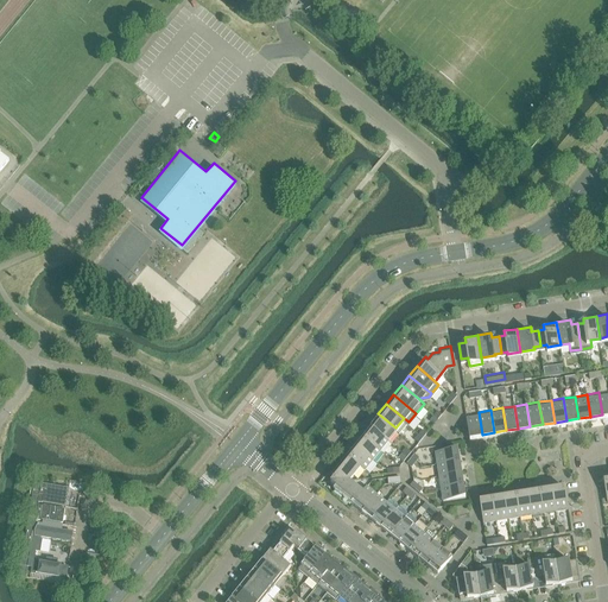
[(482,435),(479,412),(467,413),(470,436),(482,435)]
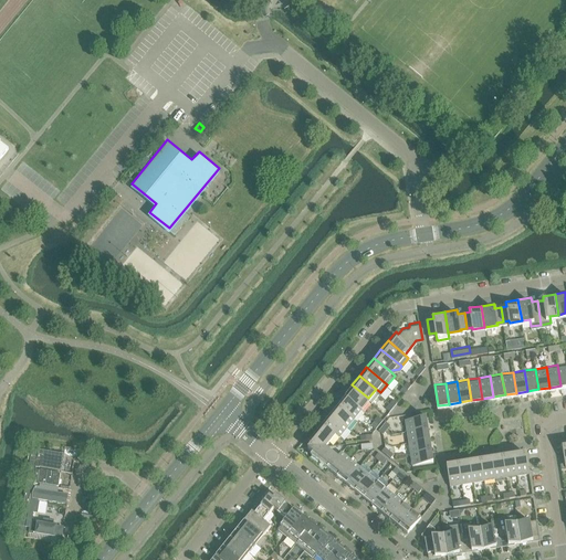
[(368,398),(352,384),(345,393),(362,407),(368,398)]
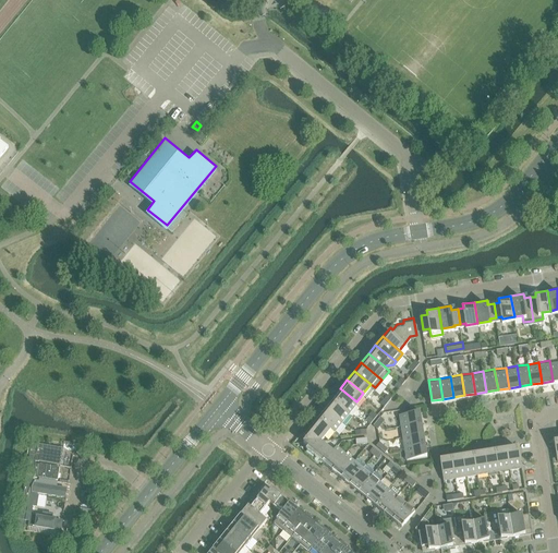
[(356,401),(340,388),(334,397),(350,410),(356,401)]
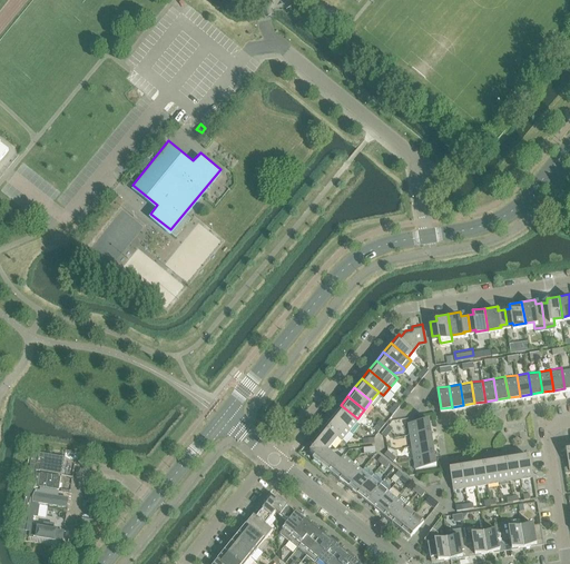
[(357,418),(341,405),(333,414),(350,427),(357,418)]
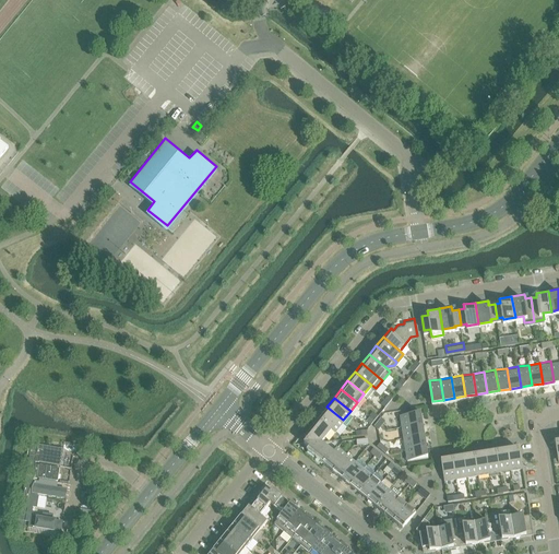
[(343,420),(326,407),(319,415),(331,425),(335,428),(343,420)]
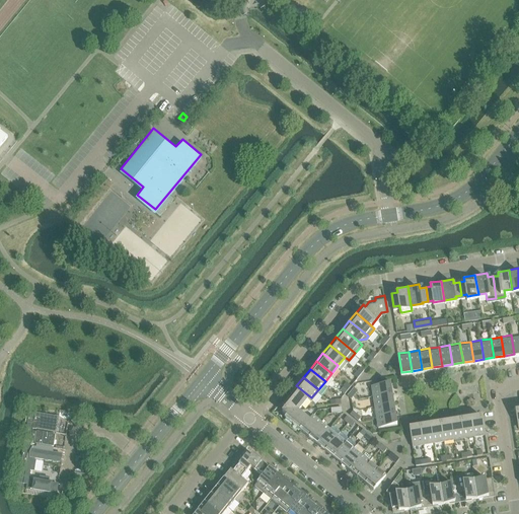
[(392,389),(390,379),(371,382),(373,392),(392,389)]
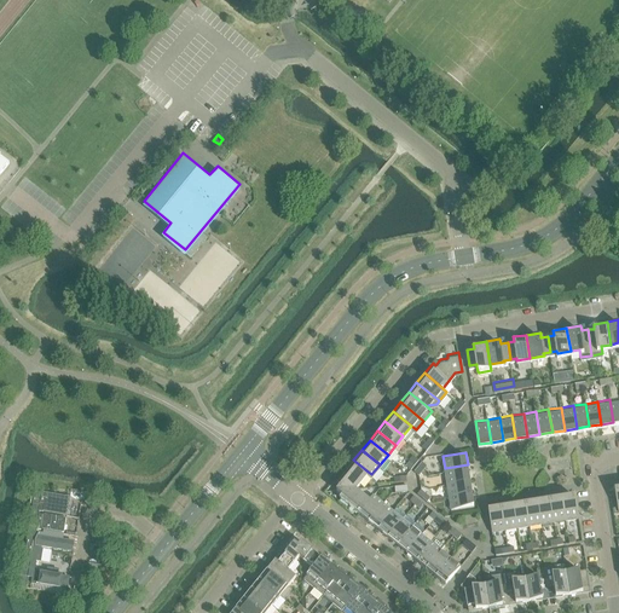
[(356,485),(366,470),(353,460),(337,479),(341,481),(336,486),(356,485)]
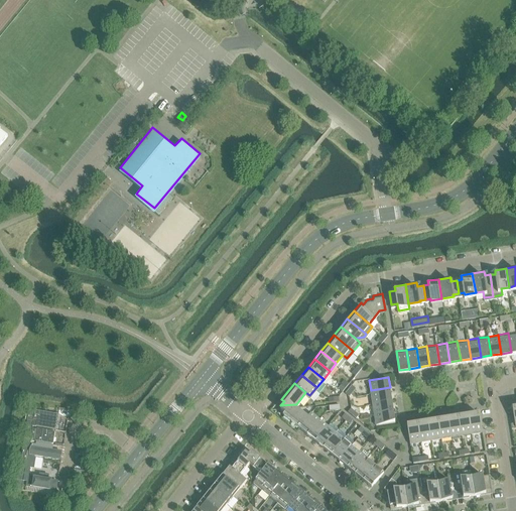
[(392,397),(390,387),(371,390),(373,400),(392,397)]
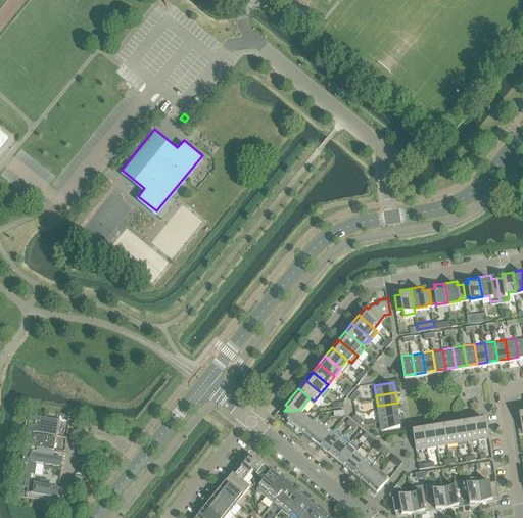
[(398,414),(397,403),(378,406),(379,417),(398,414)]
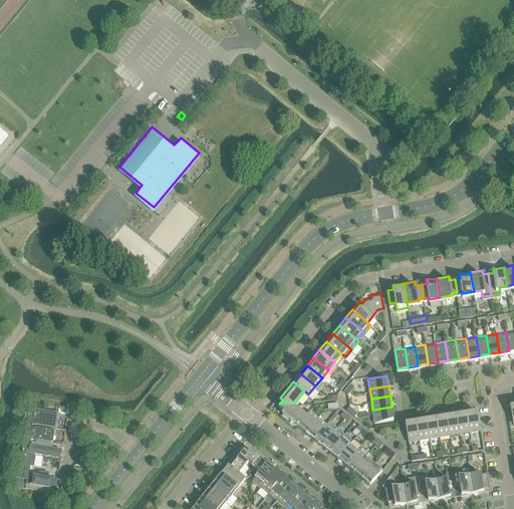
[(298,423),(307,412),(306,412),(295,403),(279,404),(284,408),(282,410),(298,423)]
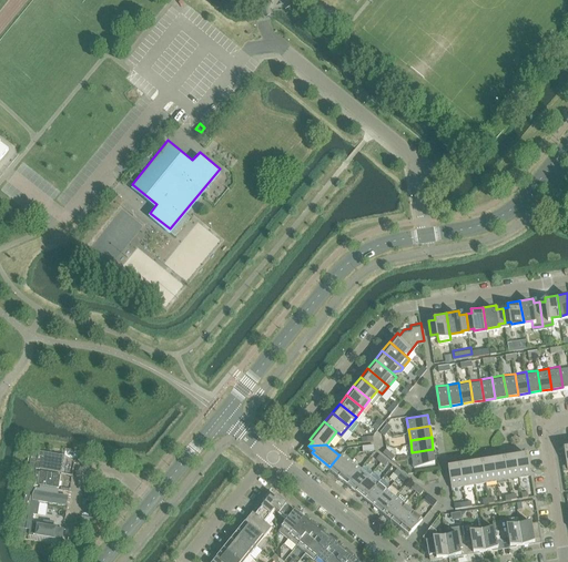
[(435,460),(433,449),(412,452),(414,463),(435,460)]
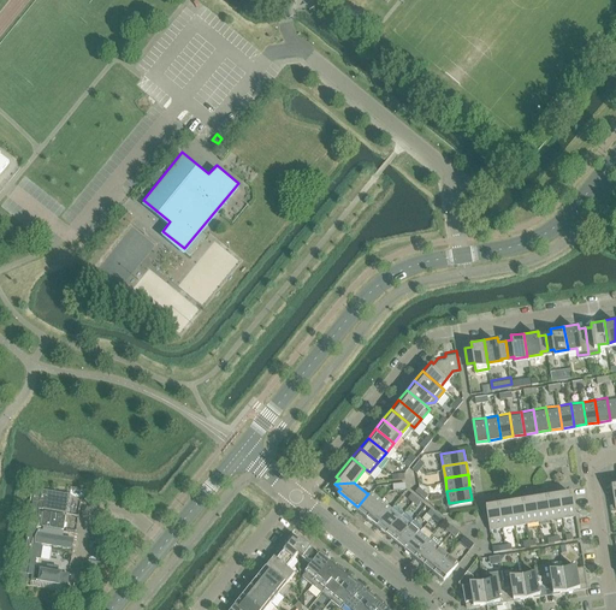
[(367,515),(381,497),(372,489),(367,493),(368,493),(357,507),(367,515)]
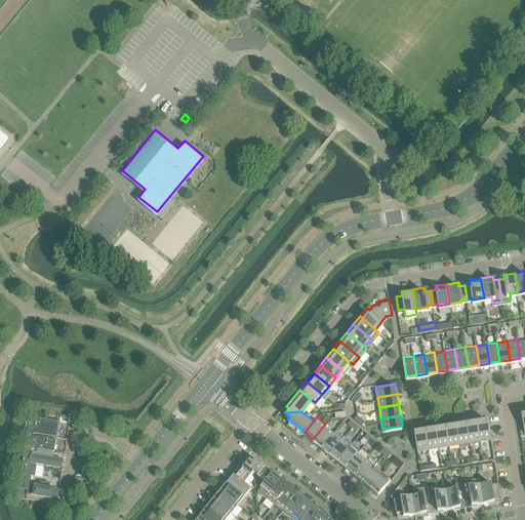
[(490,436),(487,416),(477,418),(480,438),(490,436)]
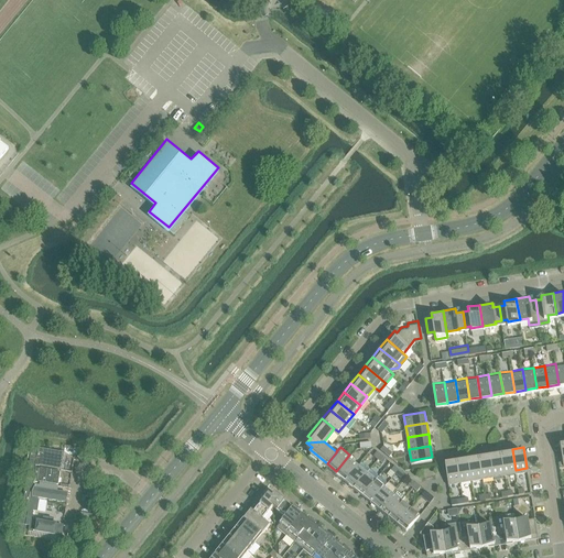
[(63,451),(42,448),(40,461),(61,465),(63,451)]
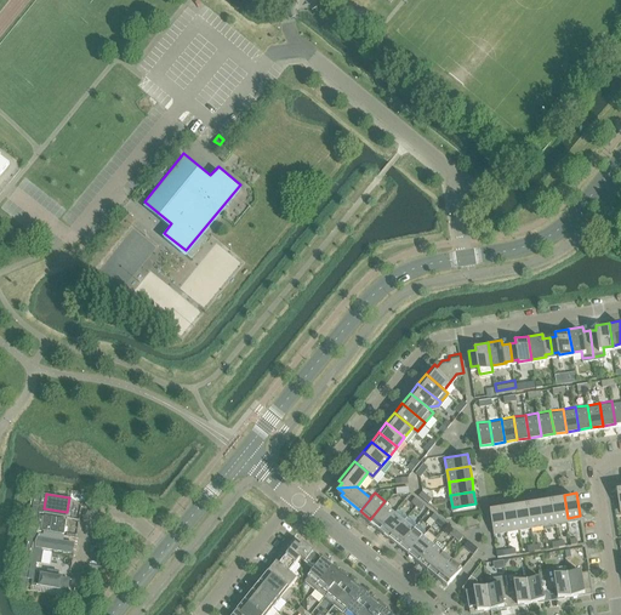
[(568,518),(564,495),(552,497),(556,520),(568,518)]
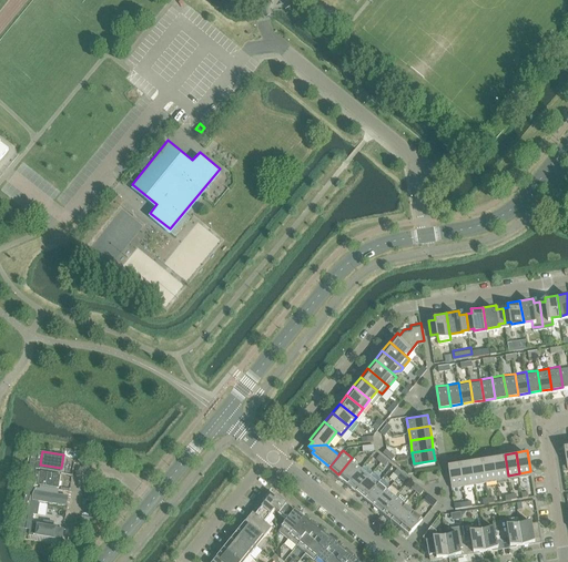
[(508,476),(505,455),(494,456),(497,477),(508,476)]
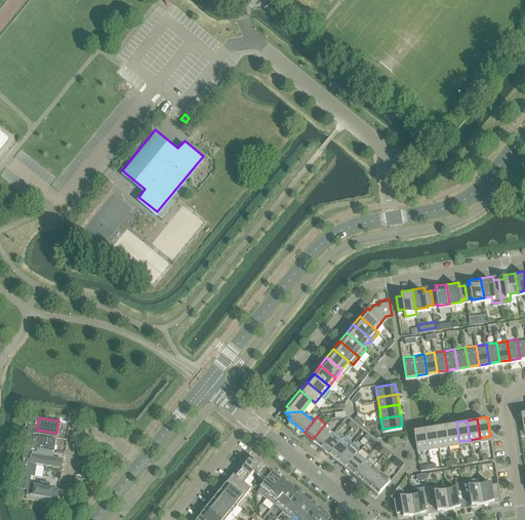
[(459,441),(456,422),(445,424),(449,443),(459,441)]
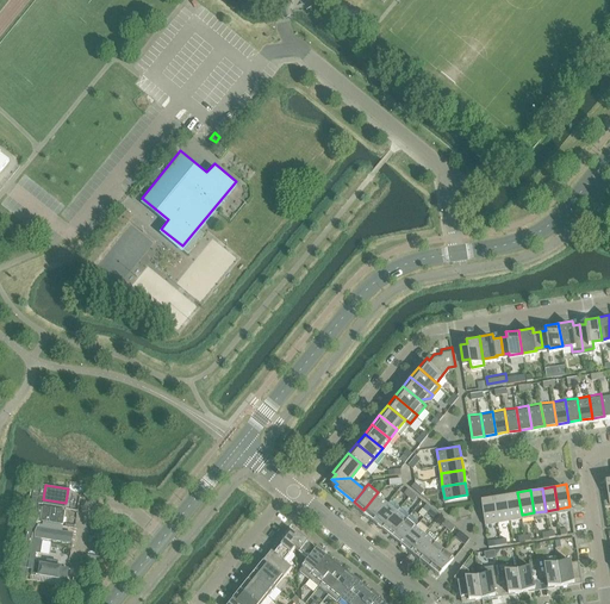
[(373,517),(387,499),(378,492),(363,510),(373,517)]
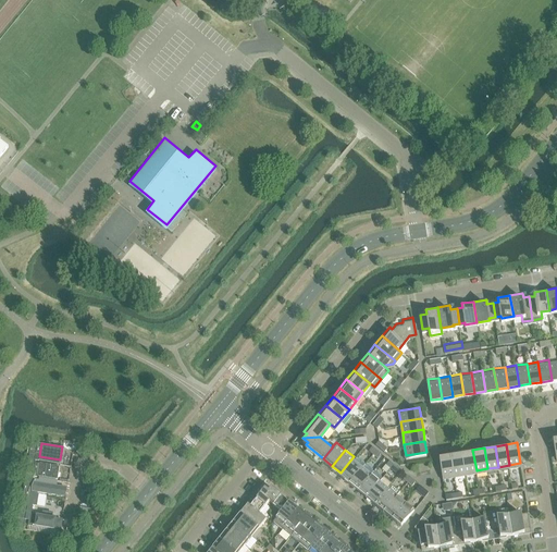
[(477,470),(472,450),(461,452),(465,473),(477,470)]
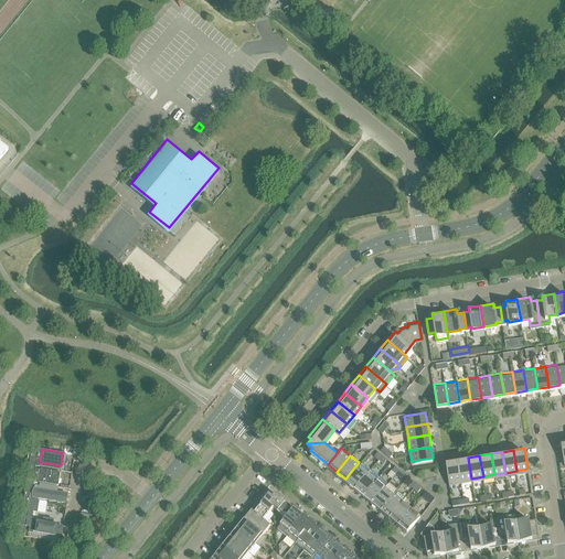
[(471,479),(468,458),(457,459),(460,480),(471,479)]
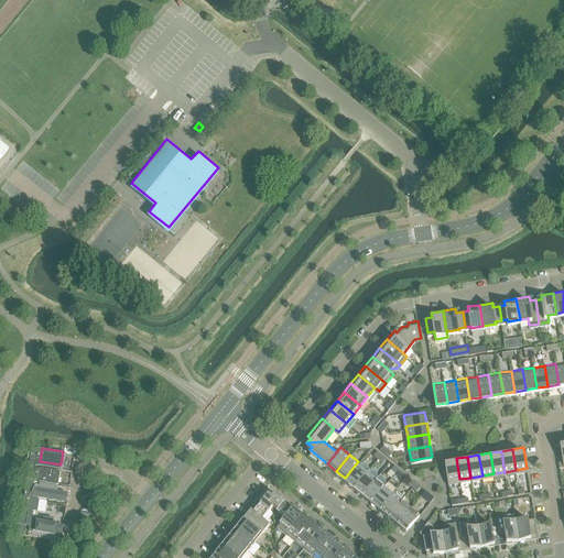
[(354,485),(367,469),(369,466),(369,463),(362,458),(360,459),(360,458),(358,461),(345,478),(354,485)]
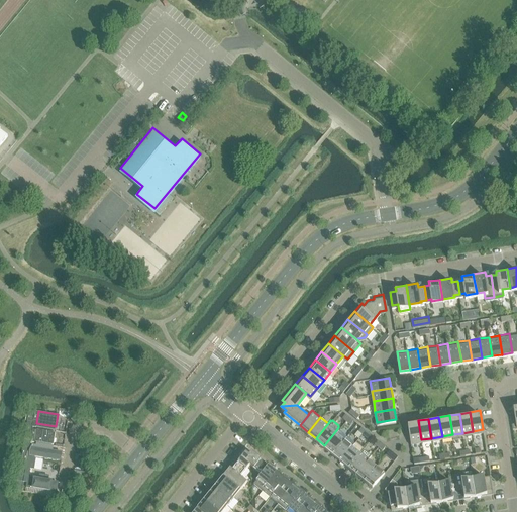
[(421,439),(418,420),(408,422),(411,441),(421,439)]
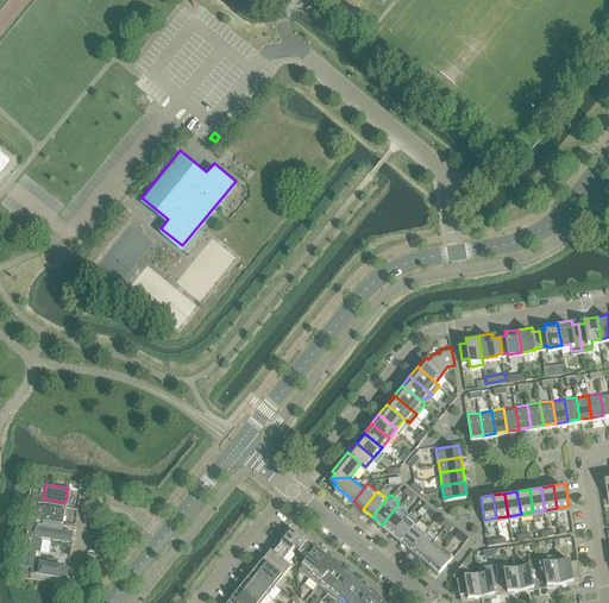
[(66,506),(44,502),(42,516),(63,520),(66,506)]
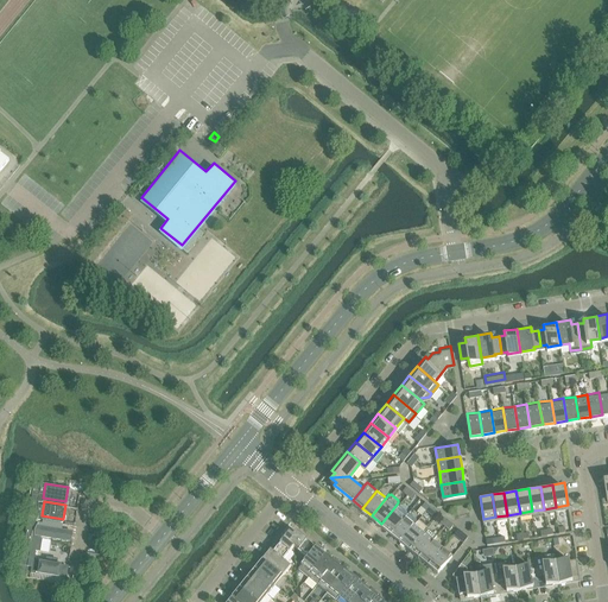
[(391,531),(405,513),(407,509),(407,507),(400,502),(398,502),(396,506),(381,524),(391,531)]
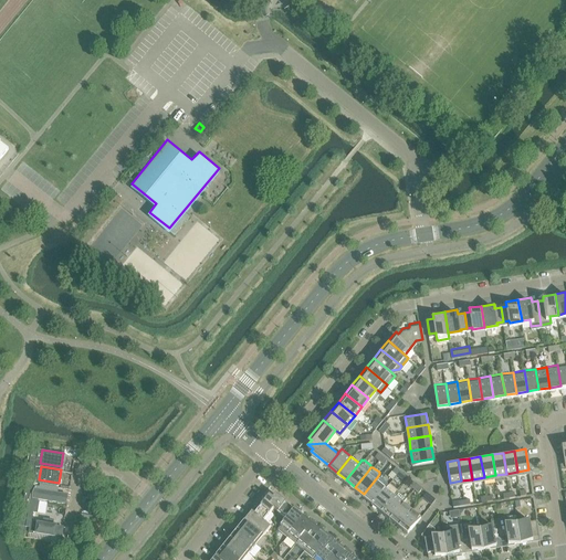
[(373,502),(386,485),(388,482),(388,479),(381,474),(379,475),(379,474),(377,477),(364,494),(373,502)]
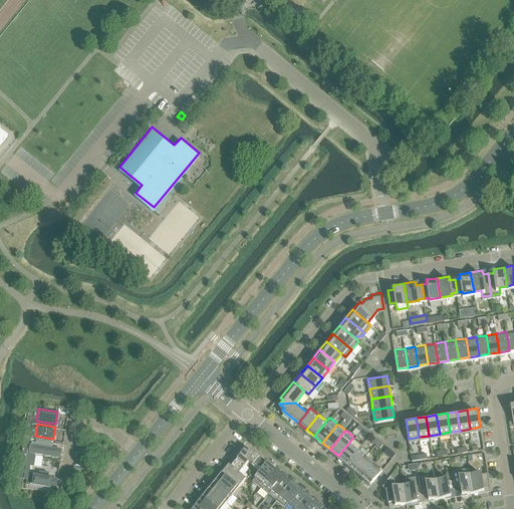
[(62,446),(31,441),(30,449),(60,454),(62,446)]
